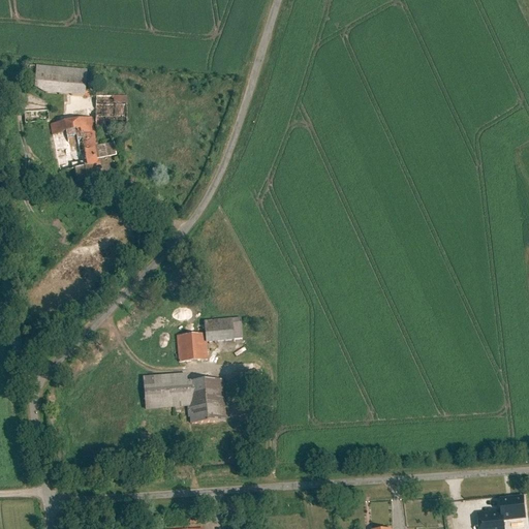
[(91,70),(34,64),(31,91),(88,97),(91,70)]
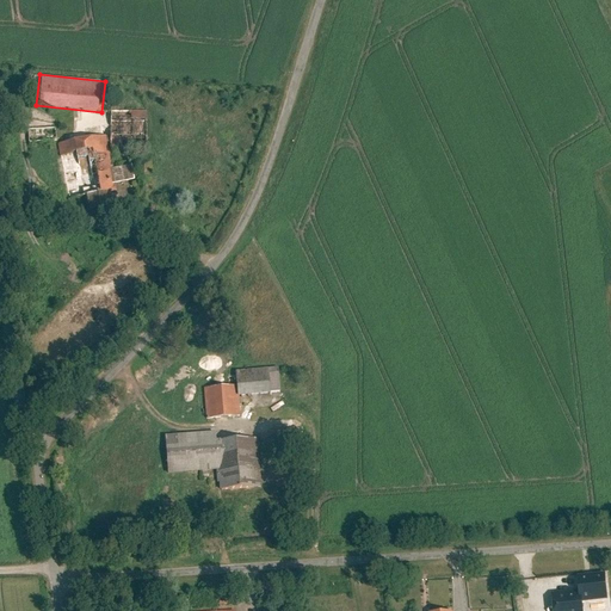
[(154,116),(115,110),(111,140),(150,144),(154,116)]
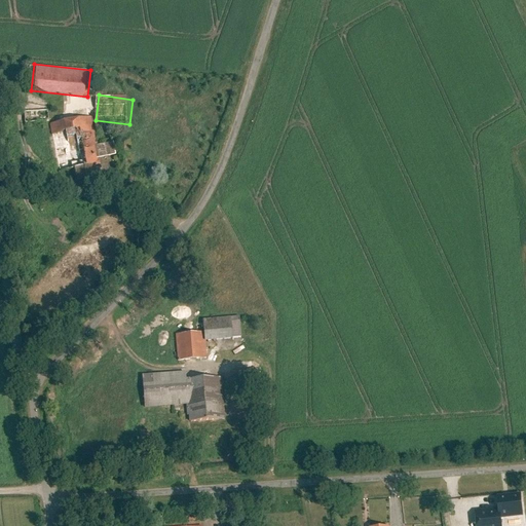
[(47,108),(25,108),(26,120),(47,120),(47,108)]
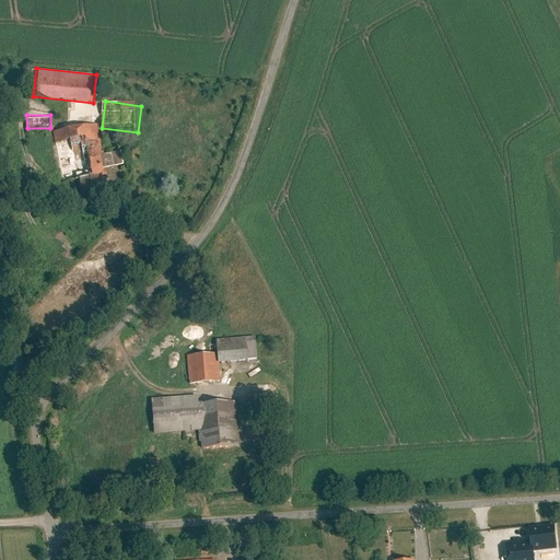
[(94,124),(54,131),(63,183),(76,179),(79,199),(107,195),(103,171),(126,166),(123,151),(100,155),(94,124)]
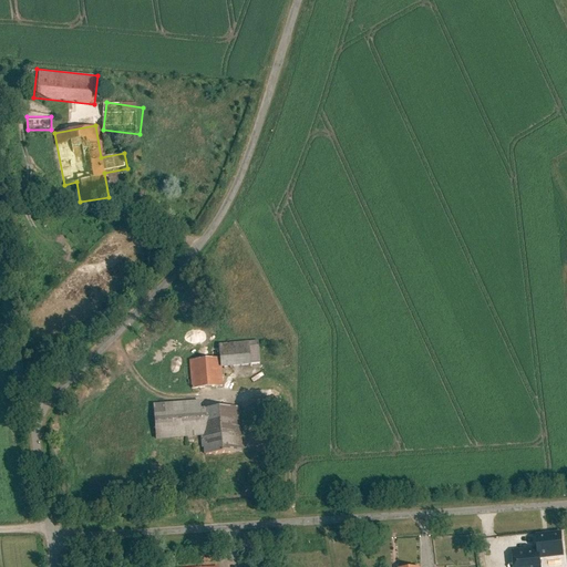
[(219,359),(192,359),(193,389),(224,388),(223,366),(249,364),(248,347),(218,348),(219,359)]
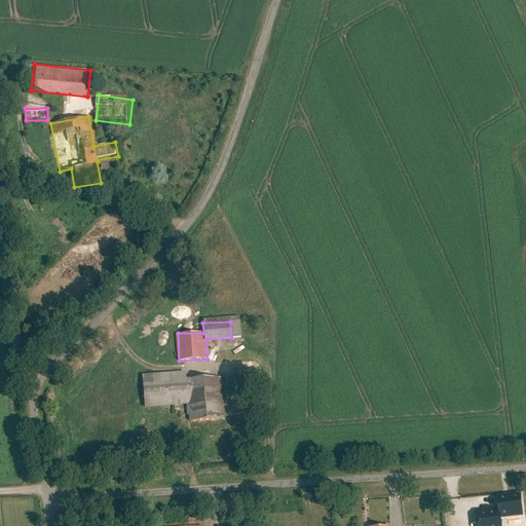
[(186,417),(192,417),(222,416),(222,380),(183,381),(183,372),(141,373),(141,407),(186,407),(186,417)]
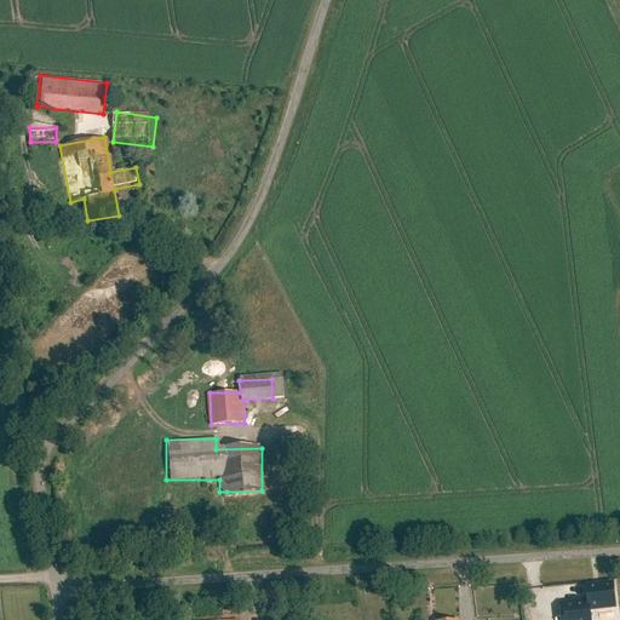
[(610,609),(610,584),(589,584),(589,602),(562,602),(562,619),(593,619),(593,609),(610,609)]
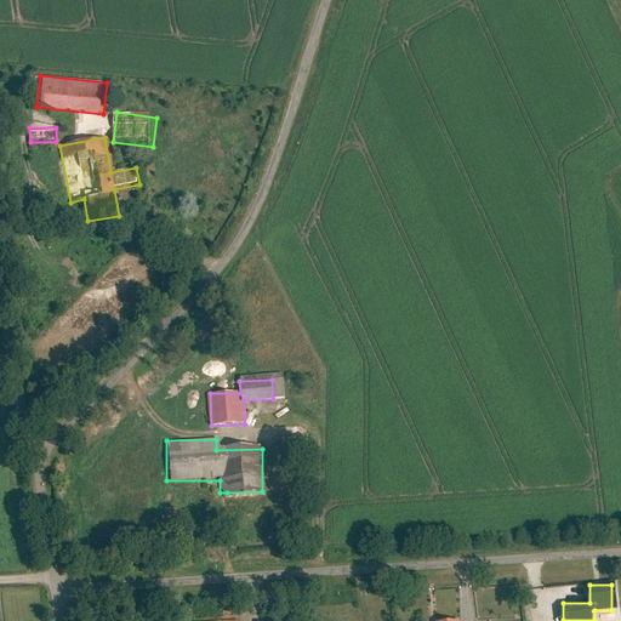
All buildings are outlined.
